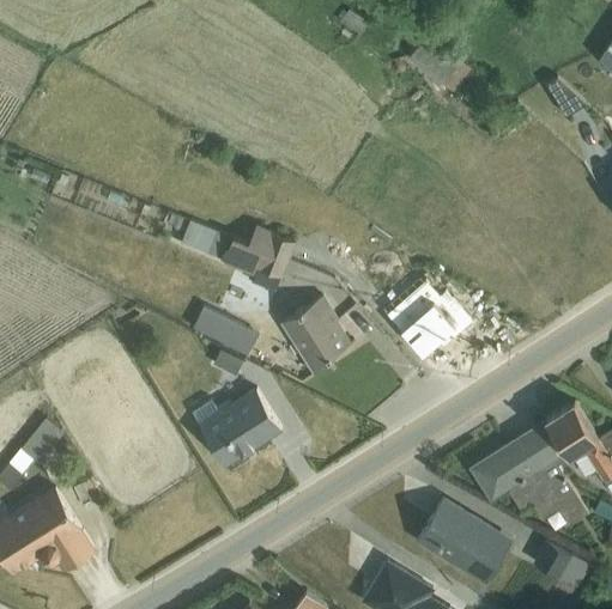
[(349,10),(340,22),(362,36),(370,24),(349,10)]
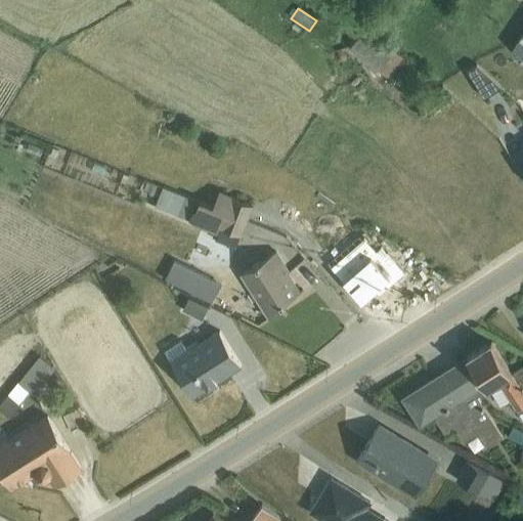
[(364,30),(349,50),(388,80),(402,58),(364,30)]
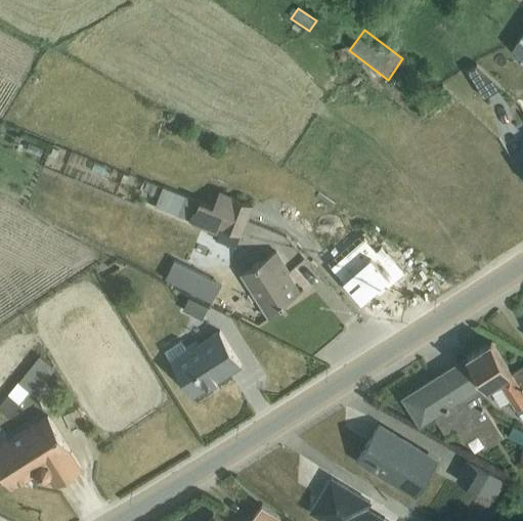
[(522,34),(512,50),(522,59),(522,34)]
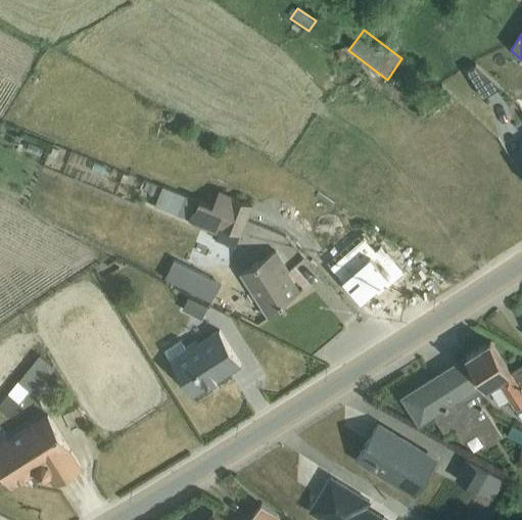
[(469,71),(466,73),(483,100),(494,93),(501,89),(490,80),(476,66),(469,71)]
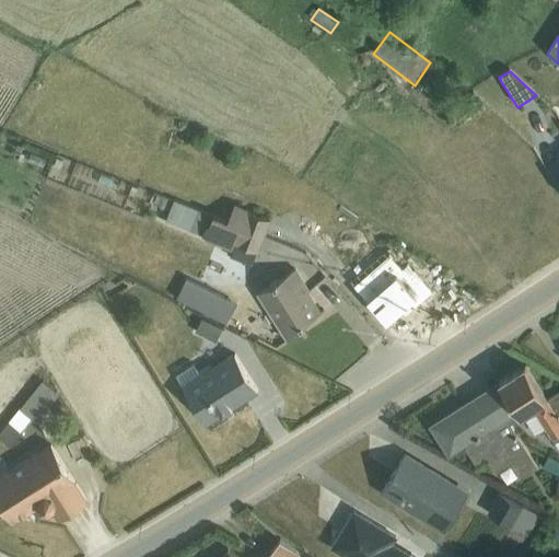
[(264,238),(228,223),(173,201),(164,222),(202,238),(202,240),(232,252),(230,258),(251,266),(256,253),(258,254),(264,238)]
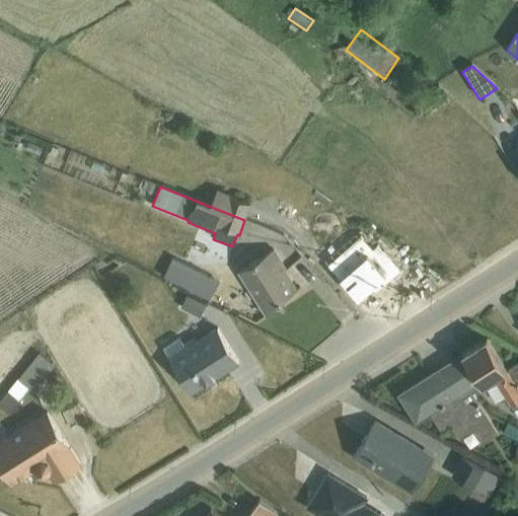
[(211,207),(244,220),(250,204),(217,191),(211,207)]
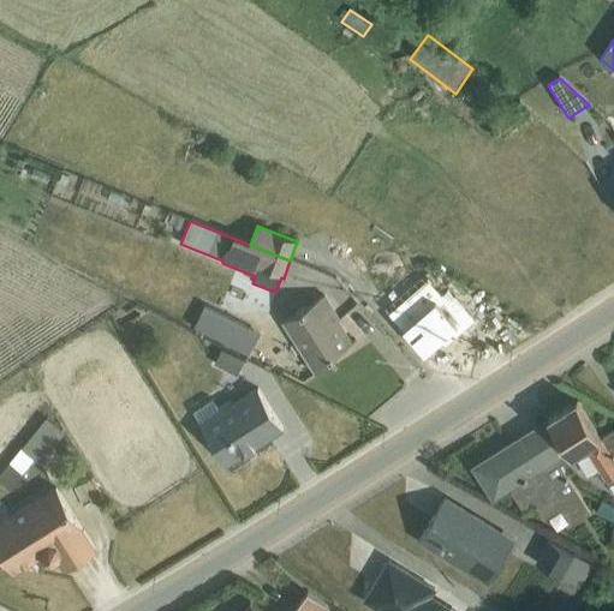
[(326,295),(282,322),(317,375),(338,361),(334,357),(356,343),(326,295)]
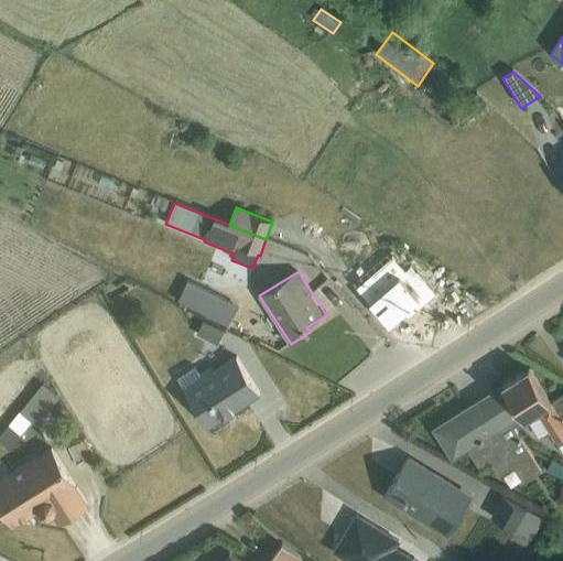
[(389,295),(411,337),(454,313),(432,272),(389,295)]
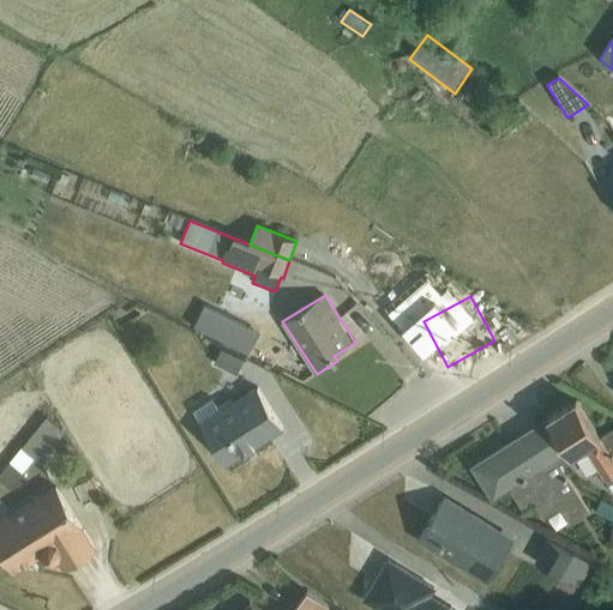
[(204,307),(193,328),(247,355),(258,333),(204,307)]
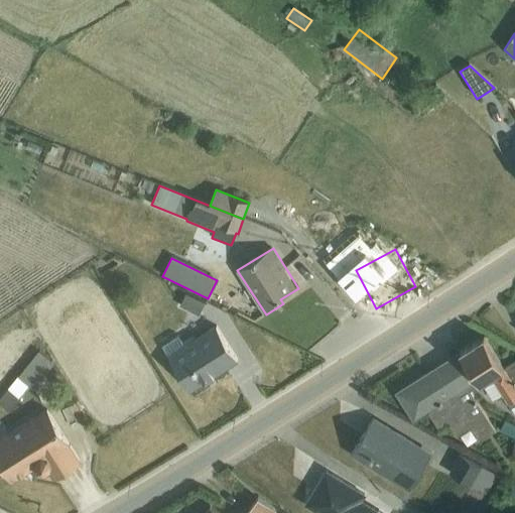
[(185,295),(179,308),(199,316),(205,303),(185,295)]
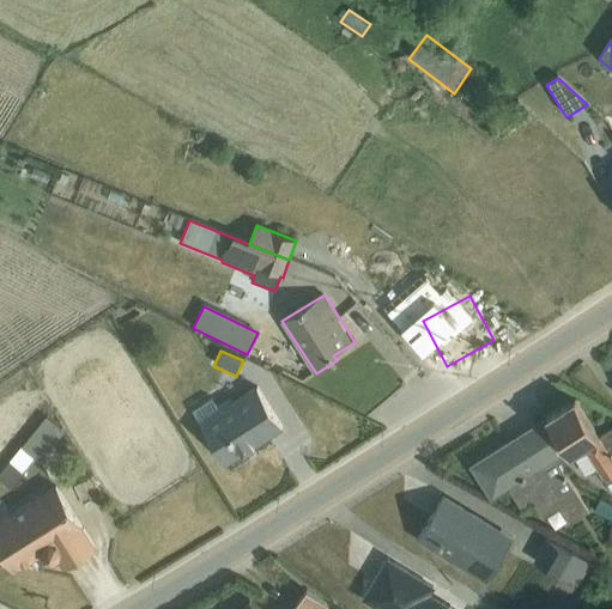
[(212,400),(192,413),(225,464),(242,454),(243,455),(254,449),(253,448),(282,428),(256,389),(231,403),(229,400),(216,407),(212,400)]
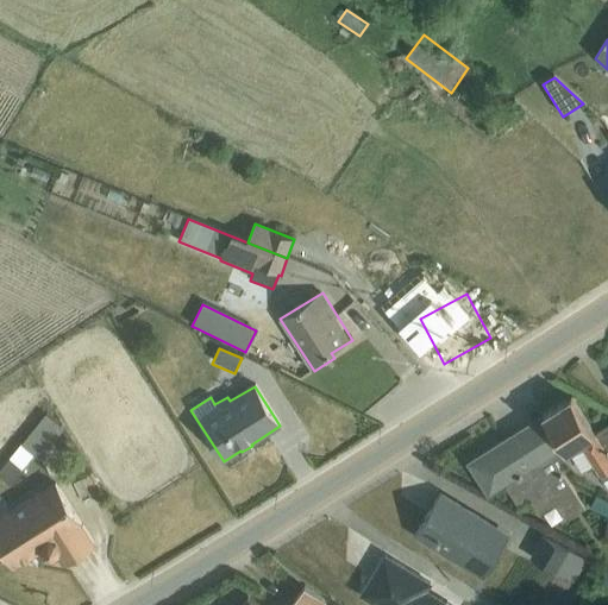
[(549,427),(566,454),(580,446),(607,489),(607,426),(594,434),(571,398),(543,417),(549,427)]
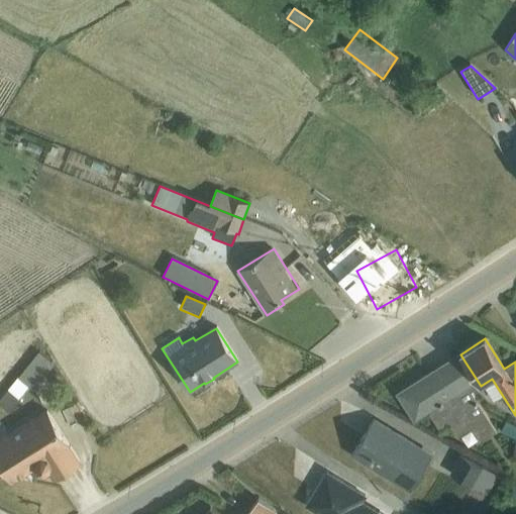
[(17,379),(0,399),(0,405),(10,414),(20,402),(18,401),(29,388),(33,392),(54,366),(38,353),(18,380),(17,379)]
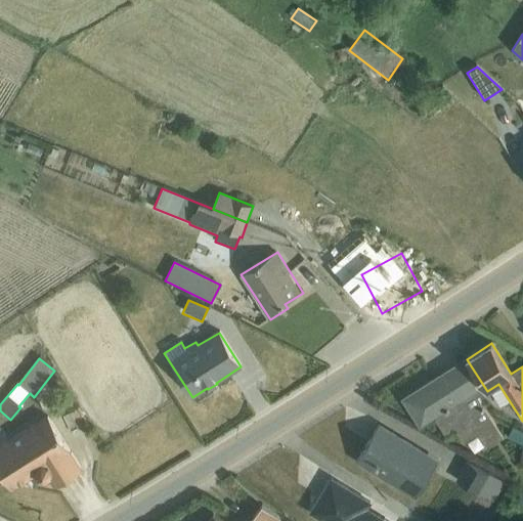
[(462,375),(472,367),(467,359),(446,372),(460,393),(469,387),(462,375)]
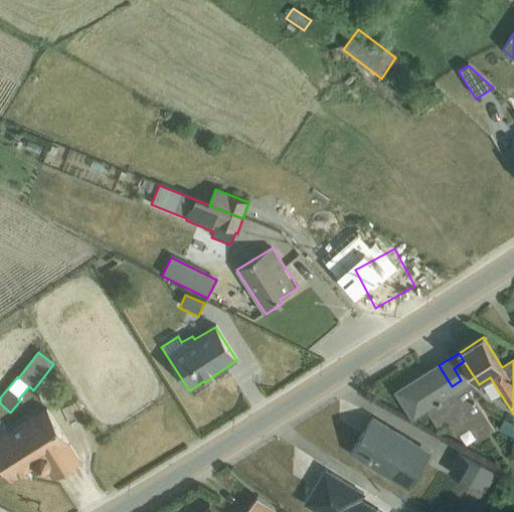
[(452,386),(439,365),(396,392),(414,420),(427,412),(438,429),(448,421),(457,436),(471,427),(479,440),(495,430),(470,389),(479,384),(464,361),(454,368),(461,380),(452,386)]
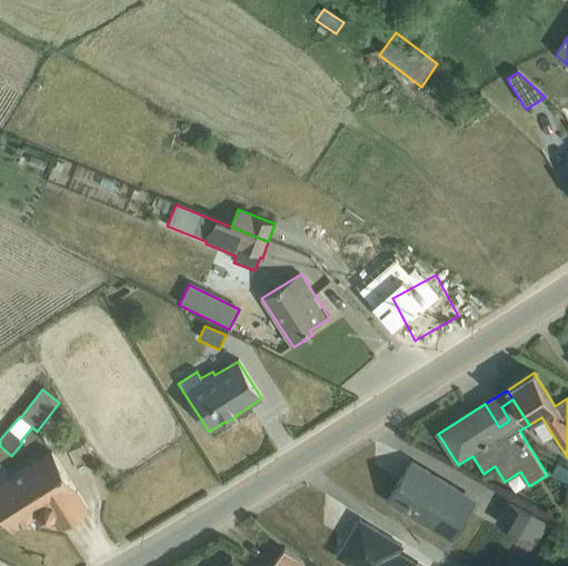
[(0,493),(56,459),(51,453),(10,478),(8,475),(0,479),(0,493)]
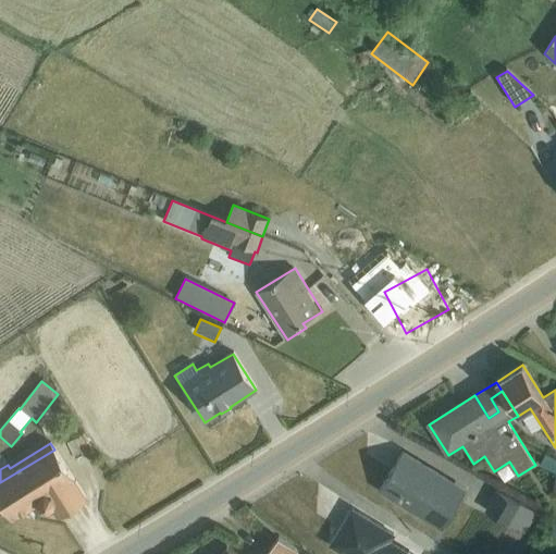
[(54,450),(0,482),(0,500),(13,519),(38,504),(41,508),(48,511),(52,507),(59,516),(86,500),(54,450)]
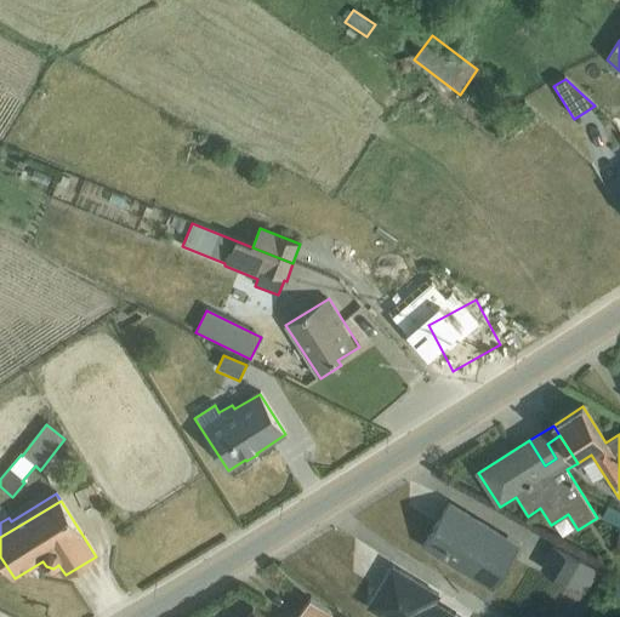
[(450,503),(422,548),(493,592),(519,546),(450,503)]
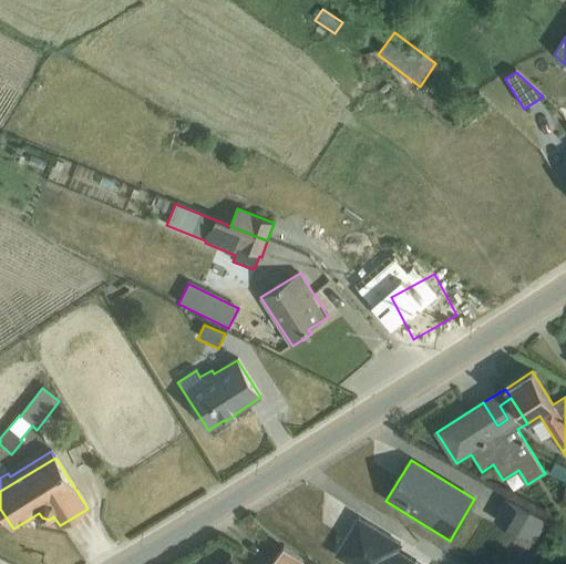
[(565,468),(554,462),(548,473),(565,482),(565,468)]
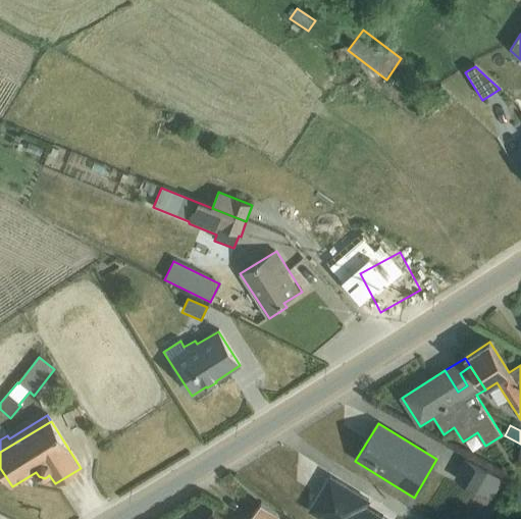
[(465,459),(454,478),(492,500),(503,480),(465,459)]
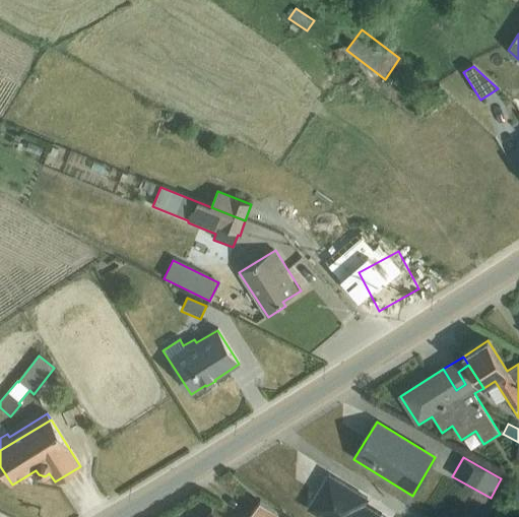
[(325,481),(309,509),(321,516),(384,516),(366,506),(369,501),(334,479),(331,485),(325,481)]
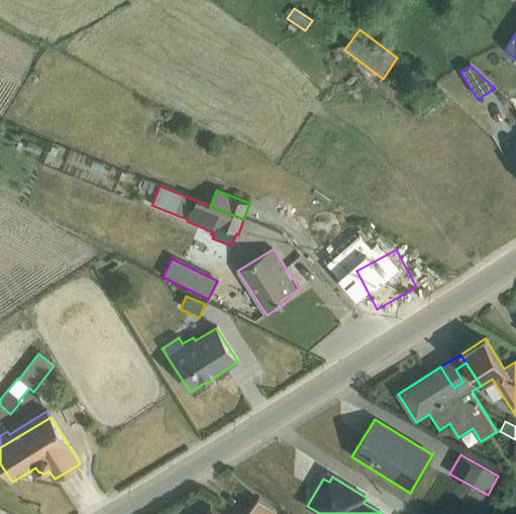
[(276,513),(277,512),(258,498),(245,513),(276,513)]
